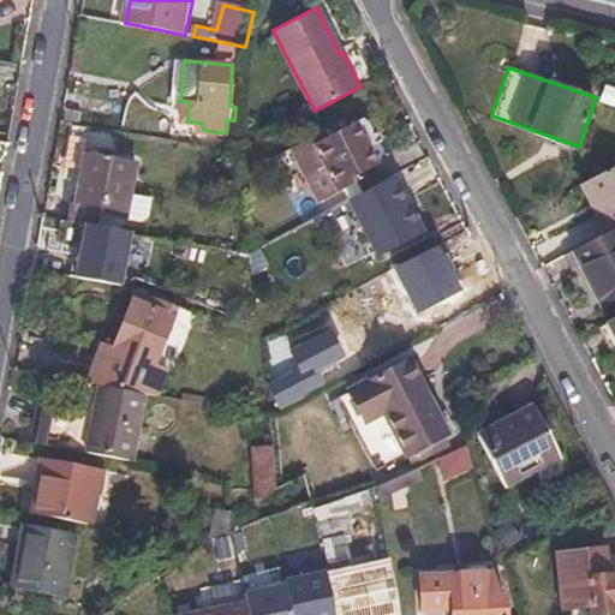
[(95,94),(91,113),(124,119),(127,100),(95,94)]
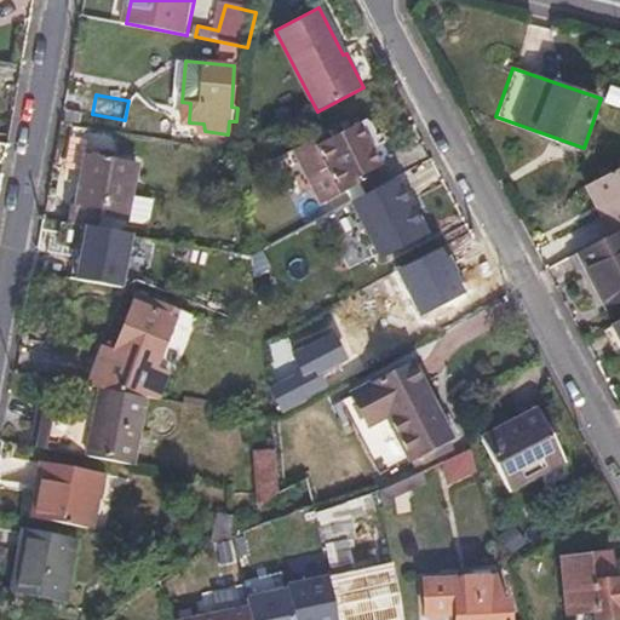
[(327,132),(294,149),(323,204),(360,185),(357,179),(380,167),(367,142),(377,137),(378,133),(373,124),(367,121),(331,139),(327,132)]
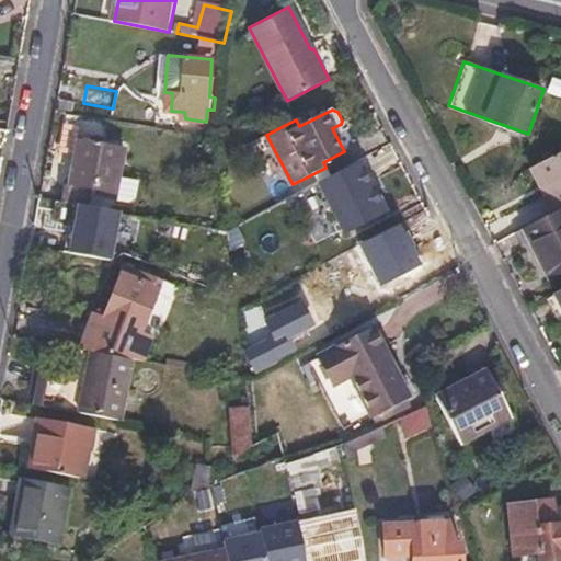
[(65,182),(61,201),(89,206),(91,193),(127,197),(136,190),(139,170),(125,169),(123,179),(116,178),(122,148),(79,139),(70,183),(65,182)]
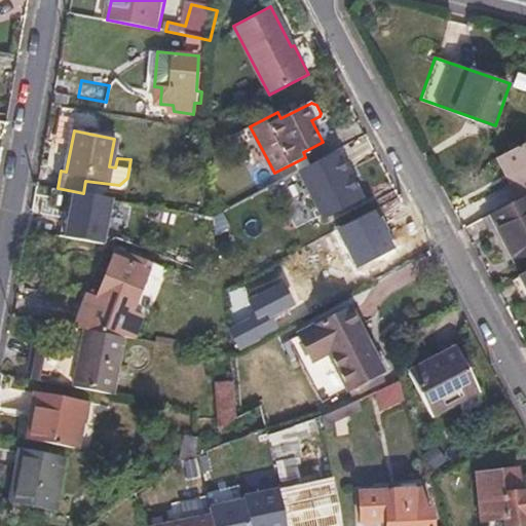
[(525,142),(503,153),(516,179),(524,196),(525,195),(525,142)]
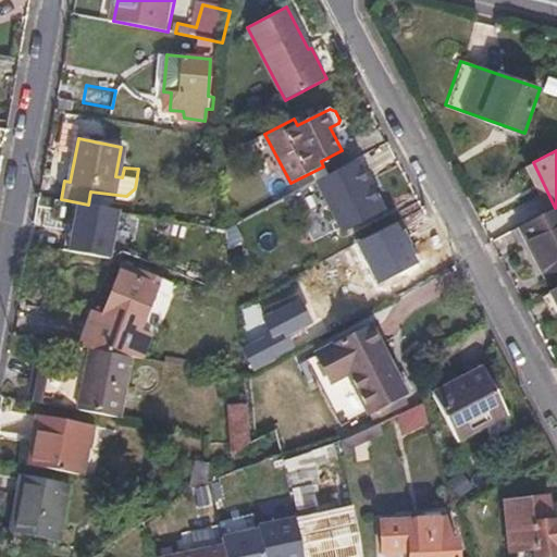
[(320,181),(344,227),(381,209),(357,160),(320,181)]
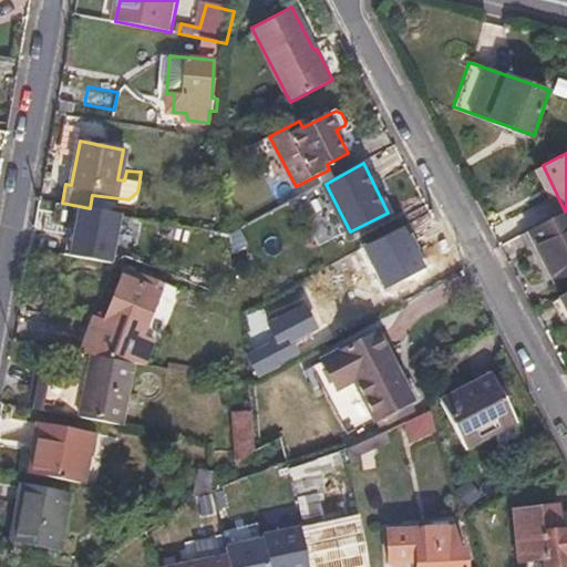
[(539,167),(552,194),(556,193),(543,165),(539,167)]
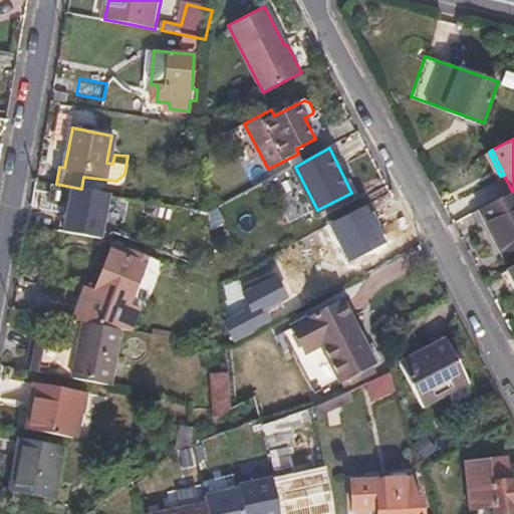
[(479,210),(502,255),(513,249),(513,191),(512,192),(479,210)]
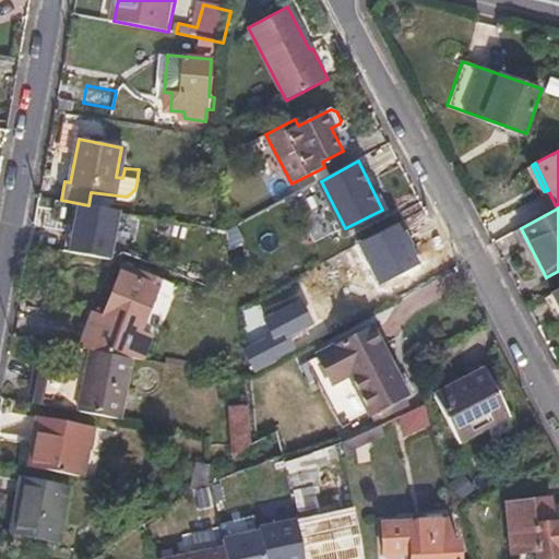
[(403,234),(397,223),(358,242),(379,284),(418,264),(413,252),(415,250),(406,233),(403,234)]
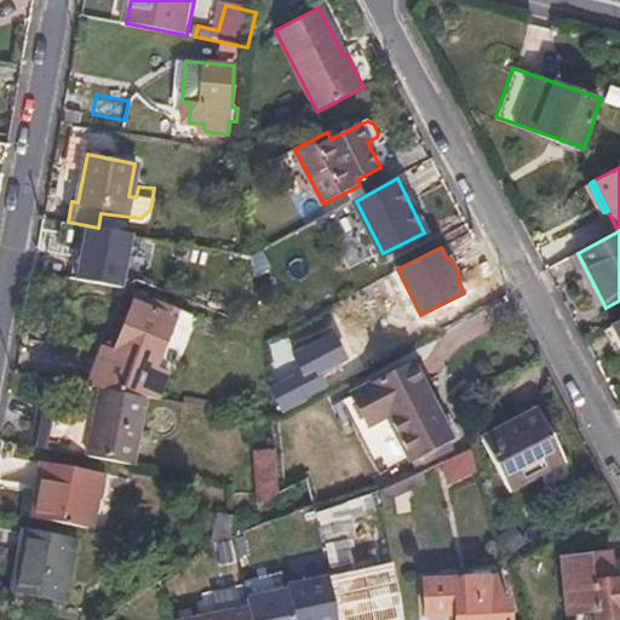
[(569,257),(597,313),(606,308),(578,253),(569,257)]
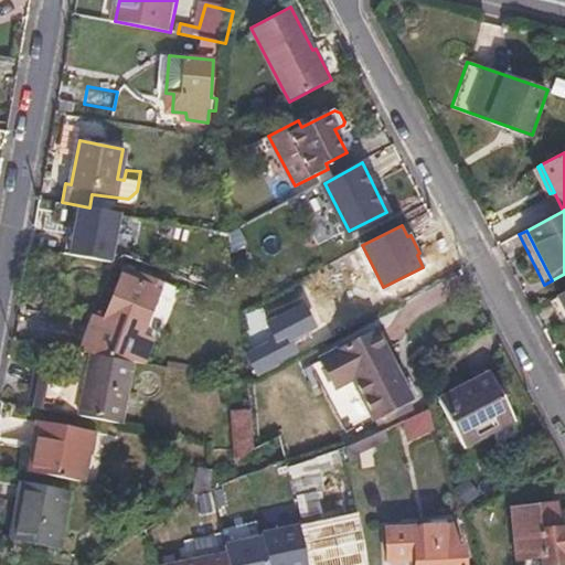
[(83,352),(92,353),(132,361),(142,363),(150,341),(145,338),(166,280),(126,265),(105,319),(95,316),(83,352)]
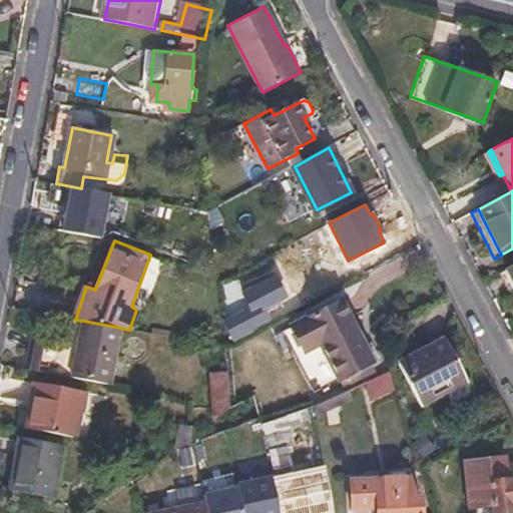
[(501,275),(511,291),(512,289),(512,264),(505,269),(507,272),(501,275)]
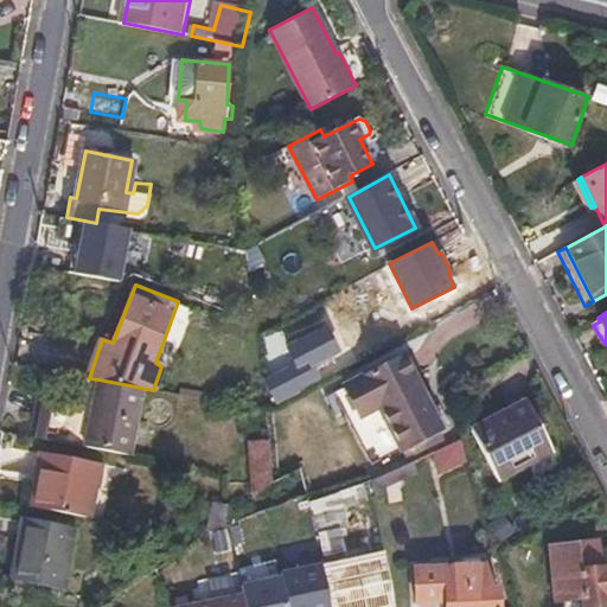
[(325,337),(289,356),(296,369),(269,384),(279,406),(318,384),(312,371),(337,358),(325,337)]
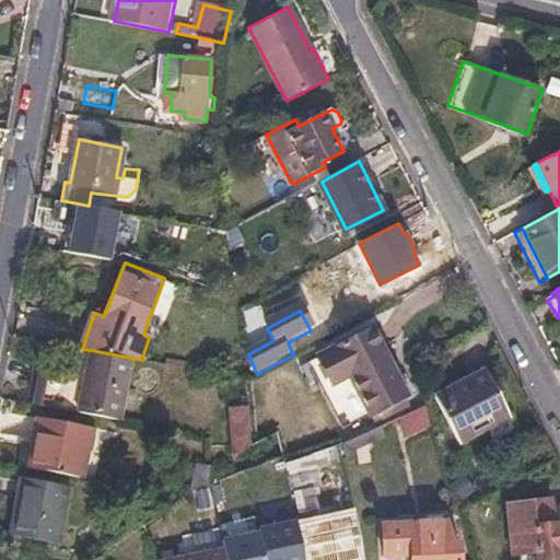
[(372,330),(301,366),(303,373),(312,370),(341,430),(358,421),(352,392),(393,370),(372,330)]
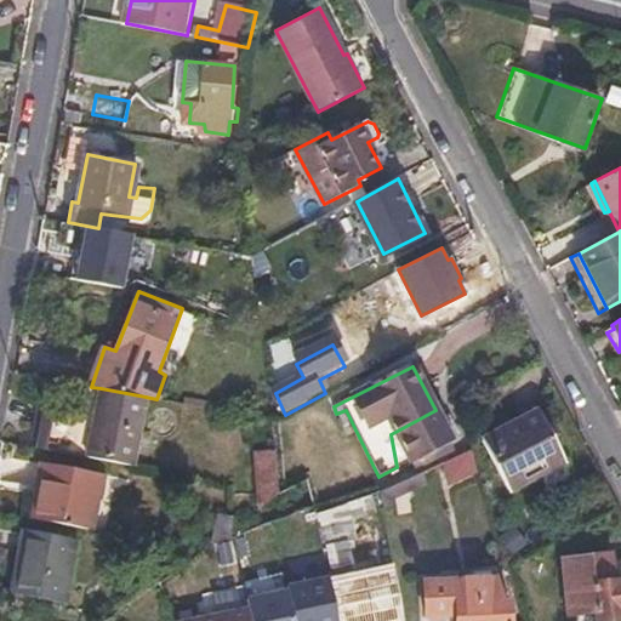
[(101,388),(89,459),(134,466),(146,397),(101,388)]
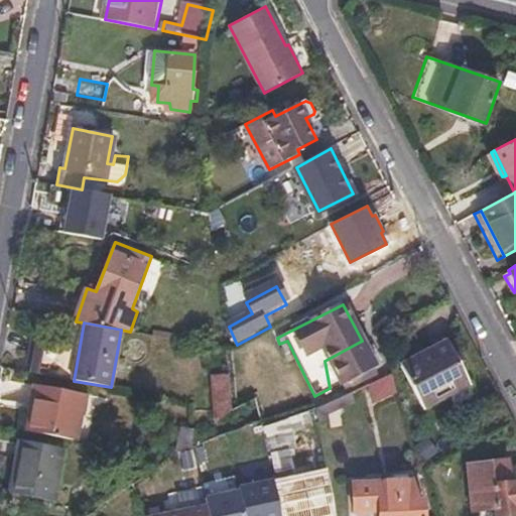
[(35,335),(30,365),(56,370),(60,339),(35,335)]
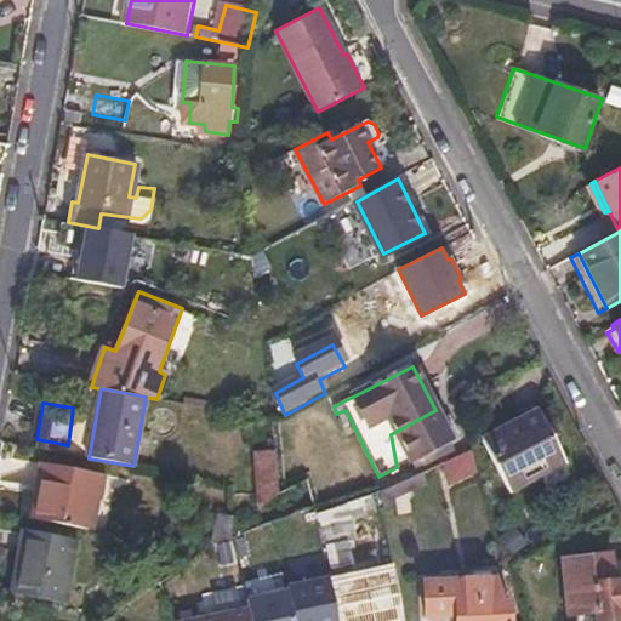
[(436,410),(391,434),(397,467),(411,460),(412,462),(425,455),(449,443),(451,442),(436,410)]
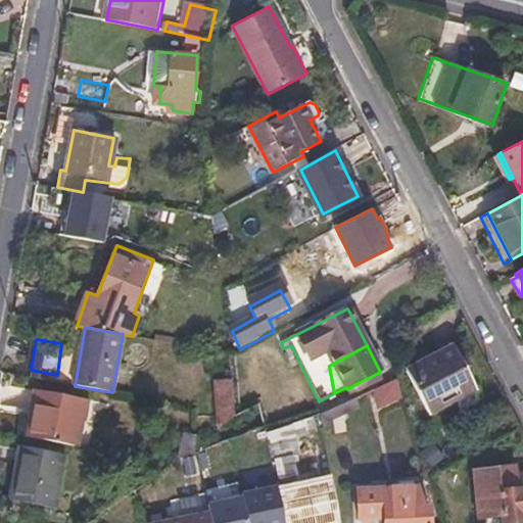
[(409,369),(430,411),(477,386),(454,345),(409,369)]
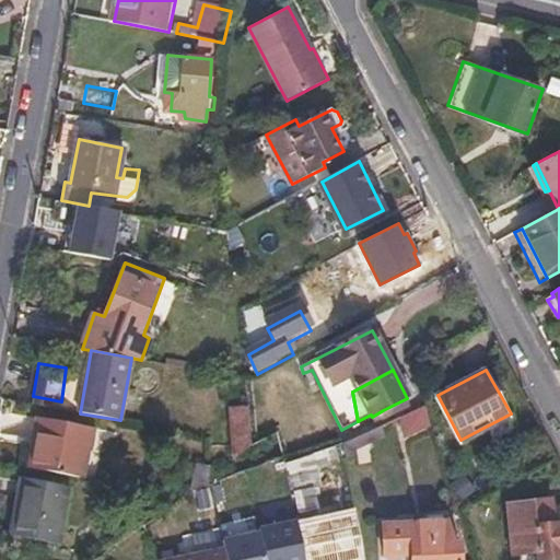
[(61,401),(33,396),(32,405),(60,410),(61,401)]
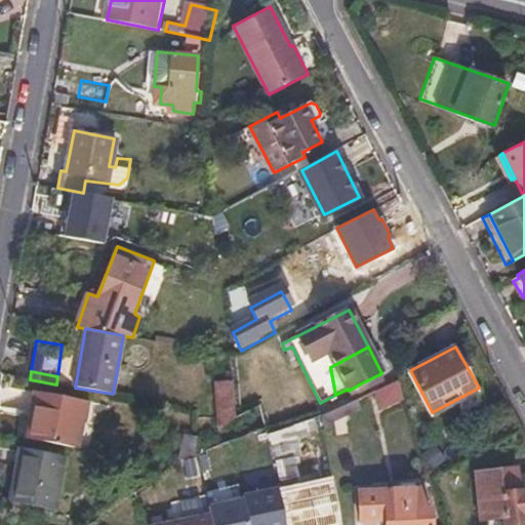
[(359,385),(349,391),(352,397),(382,380),(379,374),(359,385)]
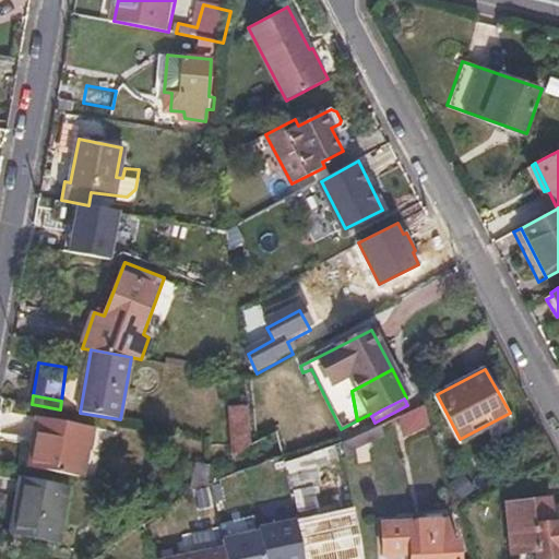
[(230,408),(238,458),(257,442),(249,400),(242,401),(242,407),(230,408)]
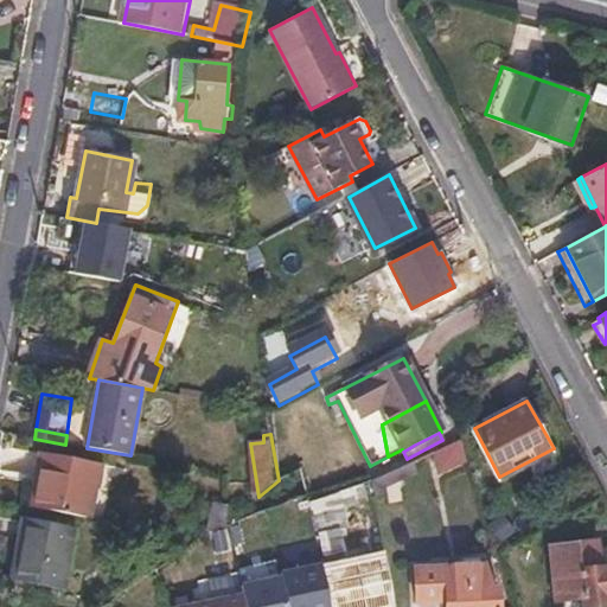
[(442,451),(446,474),(473,472),(464,441),(442,451)]
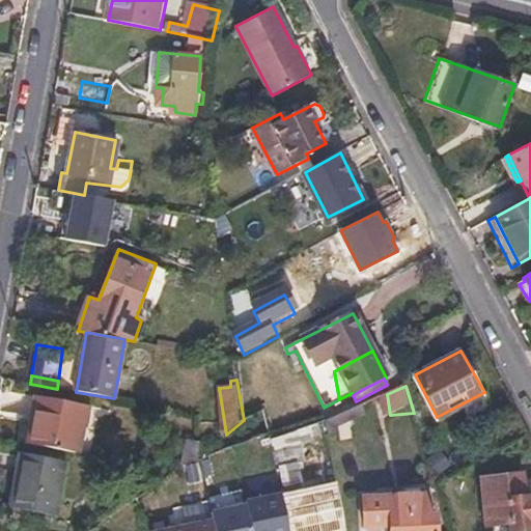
[(38,417),(33,444),(77,452),(83,425),(87,425),(90,409),(36,398),(32,415),(38,417)]
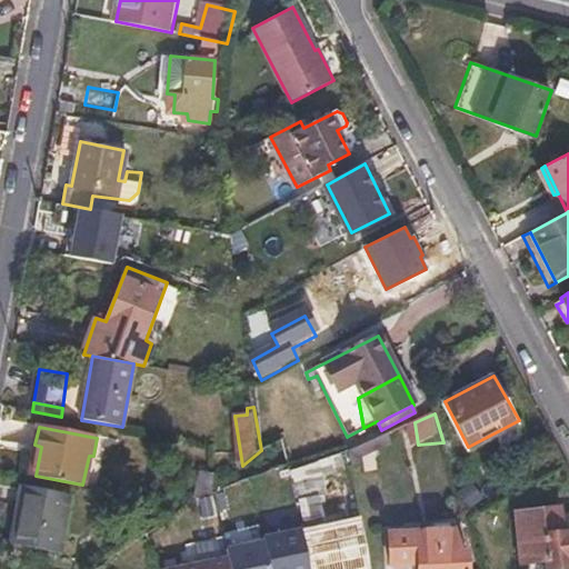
[(366,443),(369,455),(391,446),(389,433),(366,443)]
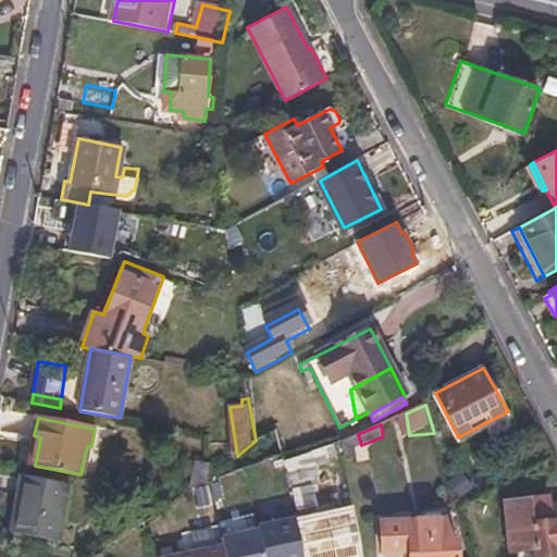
[(277,431),(282,453),(282,458),(308,452),(277,431)]
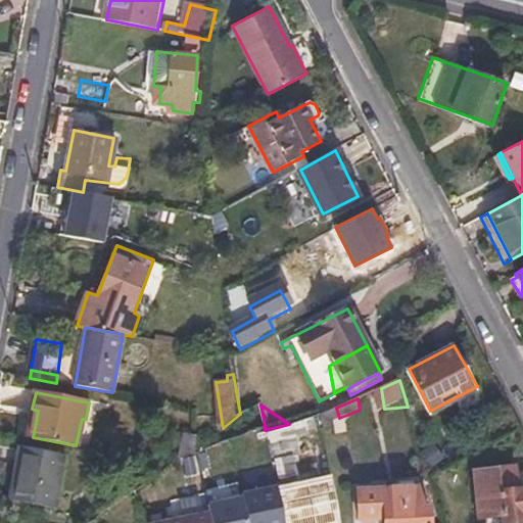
[(320,415),(324,433),(332,431),(331,422),(339,418),(336,408),(320,415)]
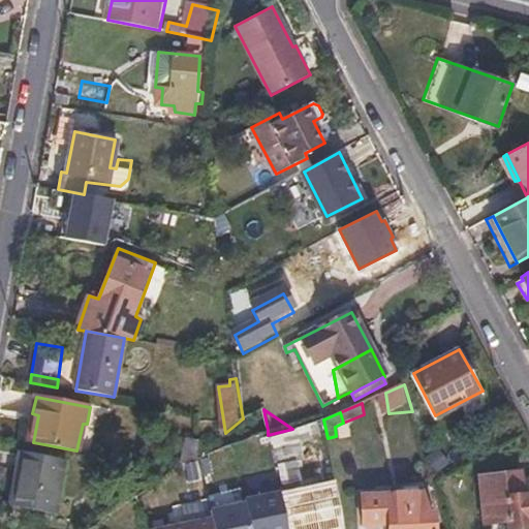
[(314,528),(318,528),(332,526),(320,476),(301,480),(298,463),(302,462),(298,442),(318,437),(315,423),(292,429),(268,435),(275,468),(281,467),(292,521),(312,517),(314,528)]
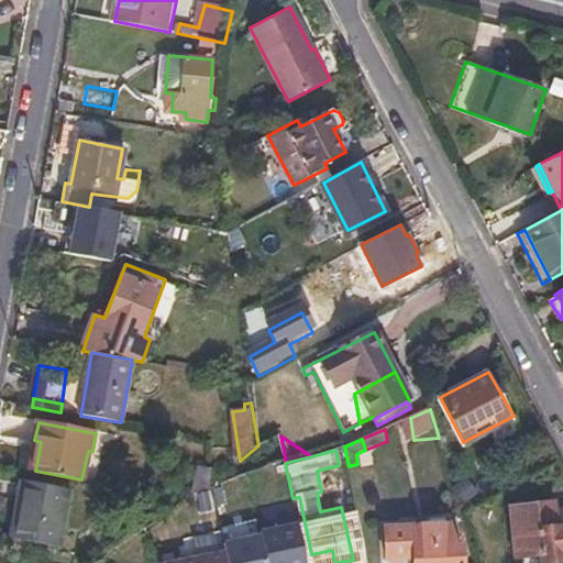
[(203,473),(195,496),(219,485),(217,473),(203,473)]
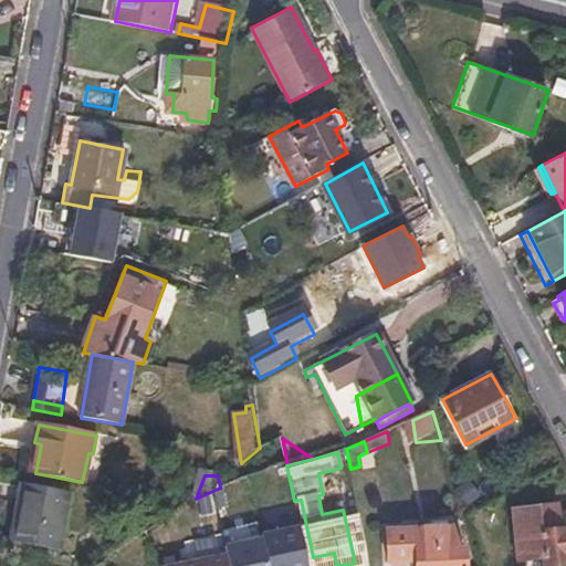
[(24,504),(17,540),(61,548),(72,494),(23,484),(20,503),(24,504)]
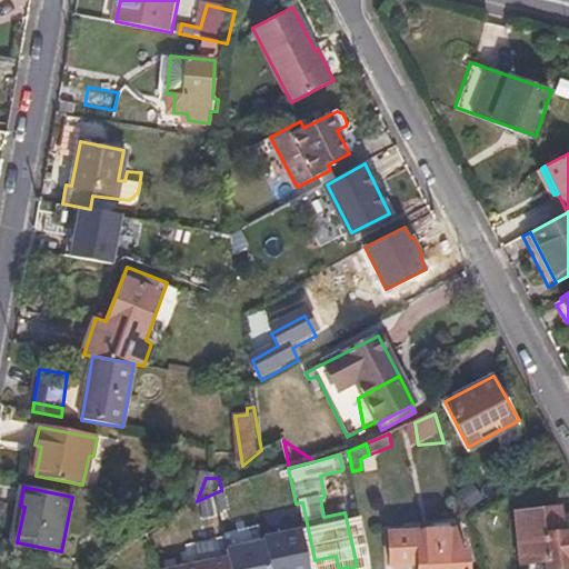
[(515,509),(521,562),(546,559),(547,568),(568,565),(568,528),(567,529),(562,503),(515,509)]
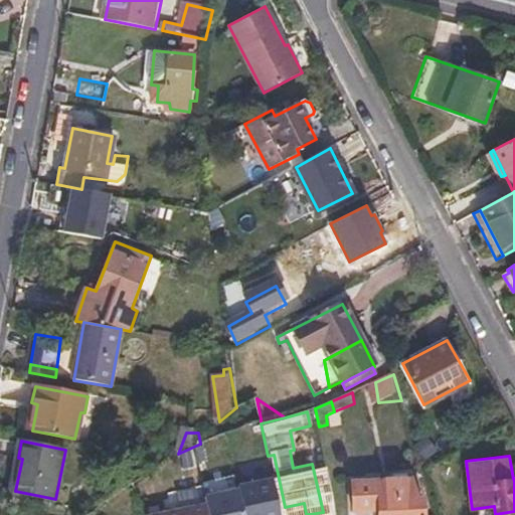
[(353,482),(357,513),(381,510),(379,491),(410,488),(406,477),(353,482)]
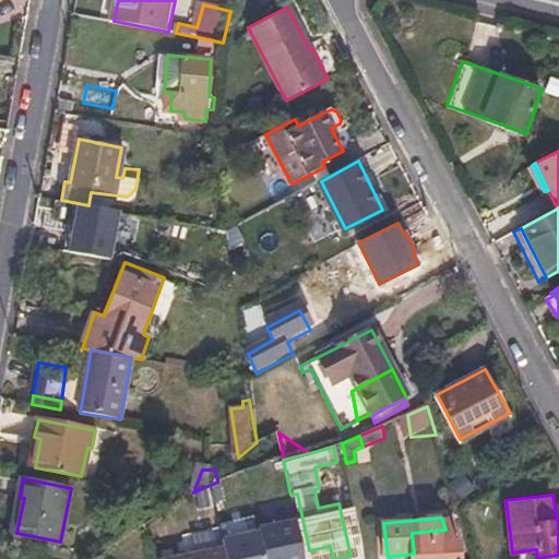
[(199,533),(205,558),(254,558),(249,539),(237,542),(233,525),(199,533)]
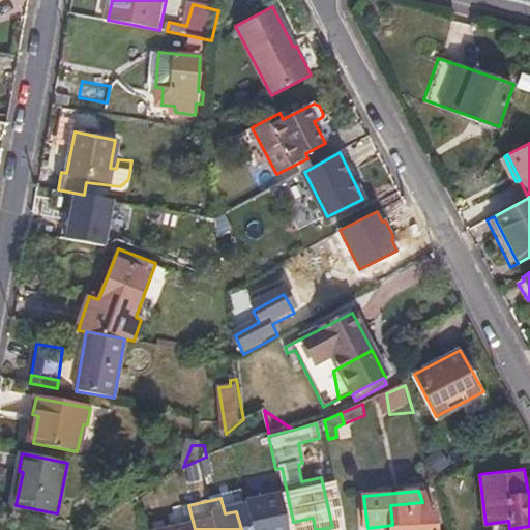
[(390,505),(392,525),(392,529),(433,529),(430,501),(422,502),(390,505)]
